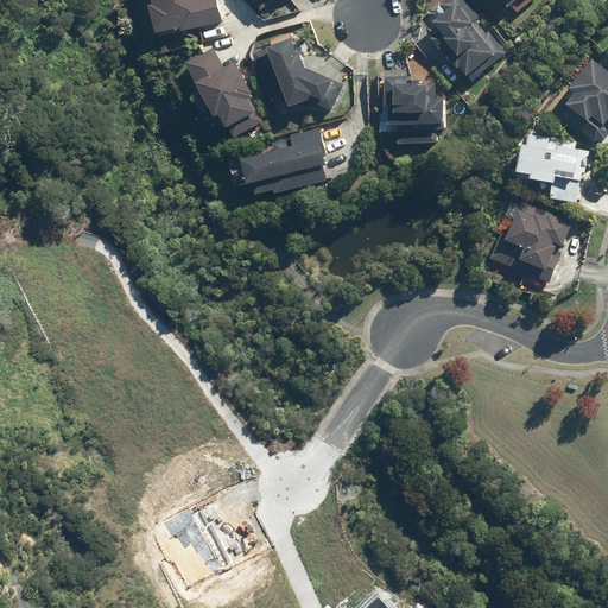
[(149,0),(151,6),(146,6),(153,35),(179,29),(181,32),(221,23),(215,0),(149,0)]
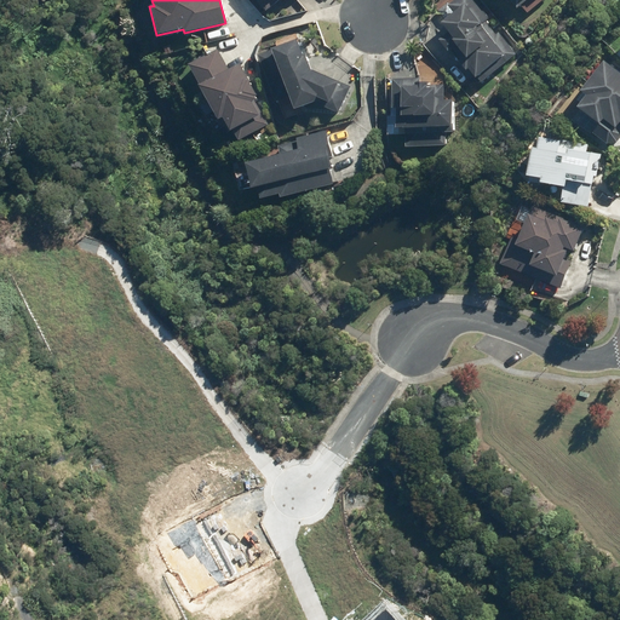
[(256,0),(267,12),(280,0),(256,0)]
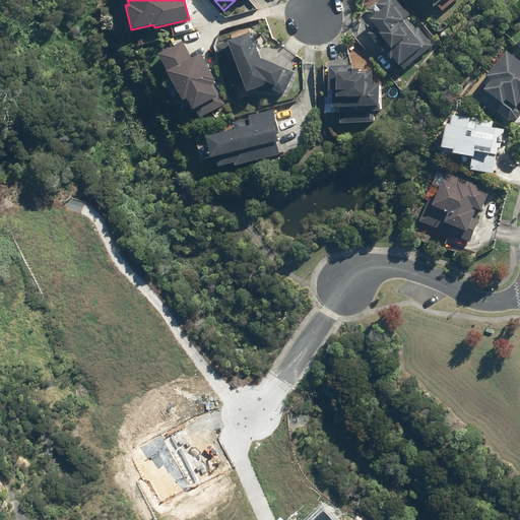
[(369,33),(389,60),(391,58),(400,70),(433,46),(396,0),(381,0),(375,4),(380,10),(369,19),(376,27),(369,33)]
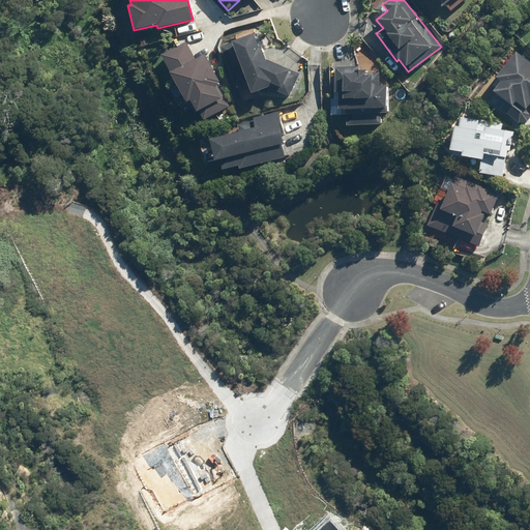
[(253,34),(231,42),(231,43),(219,48),(235,88),(238,87),(243,101),(259,96),(258,91),(268,88),(270,84),(280,88),(277,92),(288,97),(299,75),(291,71),(290,74),(288,72),(289,70),(265,61),(260,47),(258,48),(253,34)]
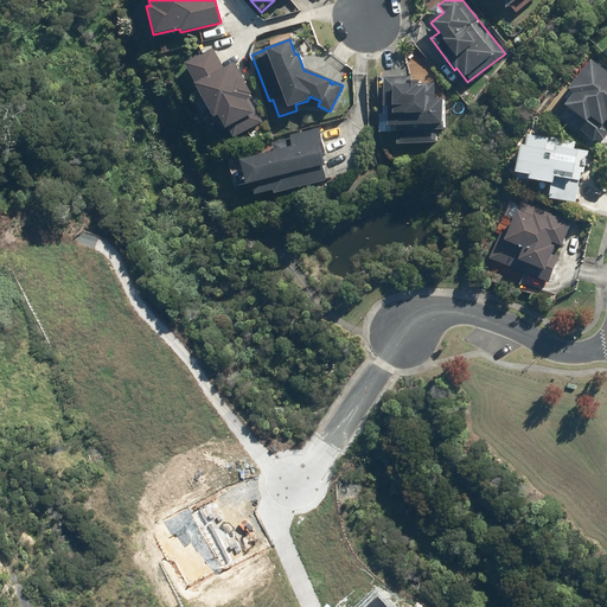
[(212,49),(184,64),(195,83),(193,84),(212,119),(217,116),(224,129),(227,128),(232,139),(262,122),(249,98),(253,96),(251,95),(235,63),(223,69),(212,49)]
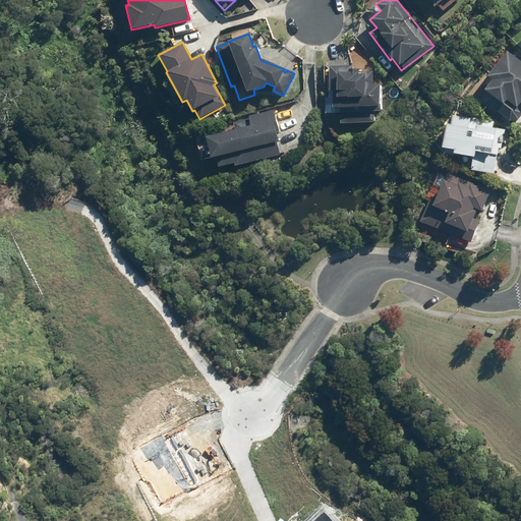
[(520,110),(520,53),(512,47),(475,93),(512,122),(520,110)]
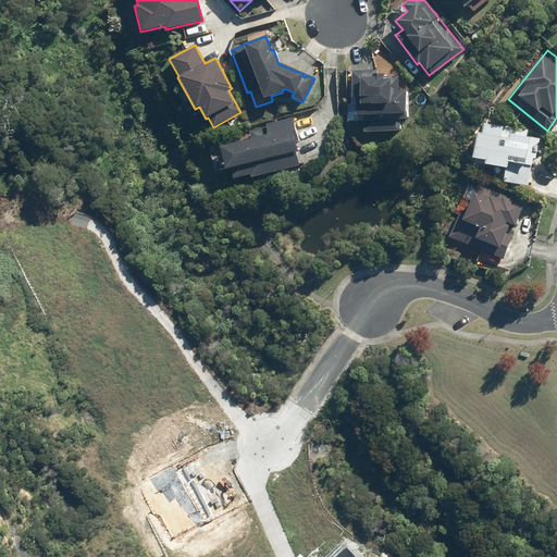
[(375,71),(350,71),(351,97),(355,97),(355,115),(384,114),(384,120),(363,120),(363,132),(399,131),(399,120),(406,119),(406,112),(405,112),(405,90),(397,90),(397,76),(383,77),(383,74),(376,74),(375,71)]
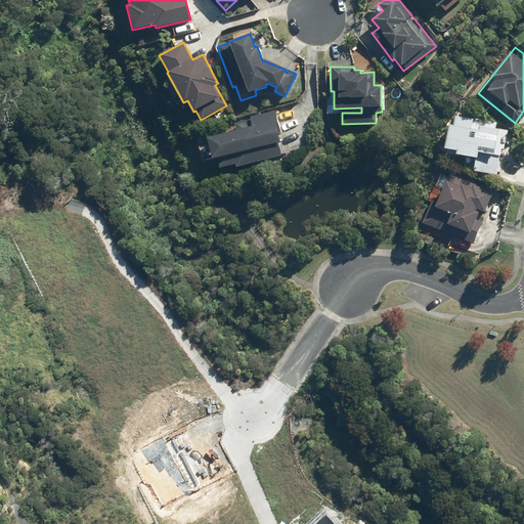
[(205,138),(211,160),(217,159),(220,168),(235,164),(236,167),(281,156),(277,142),(279,142),(277,134),(281,133),(276,111),(250,118),(251,120),(234,124),(236,130),(205,138)]
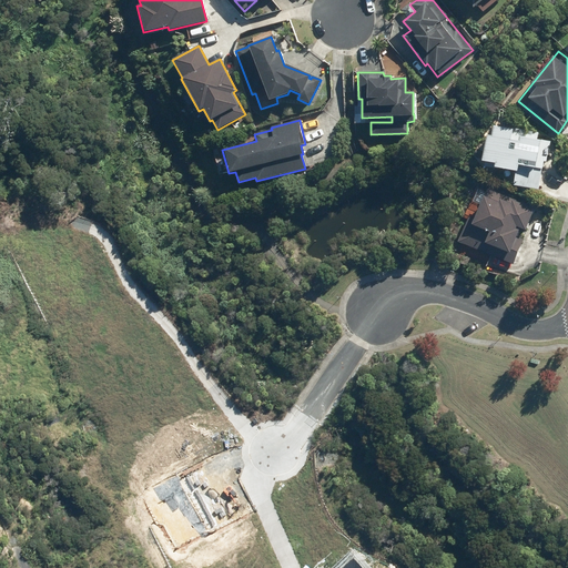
[(490,137),(485,135),(480,162),(494,164),(494,168),(515,172),(513,185),(528,189),(538,190),(543,162),(546,163),(547,155),(550,156),(551,150),(548,149),(550,142),(537,140),(538,133),(511,129),(511,130),(493,127),(490,137)]
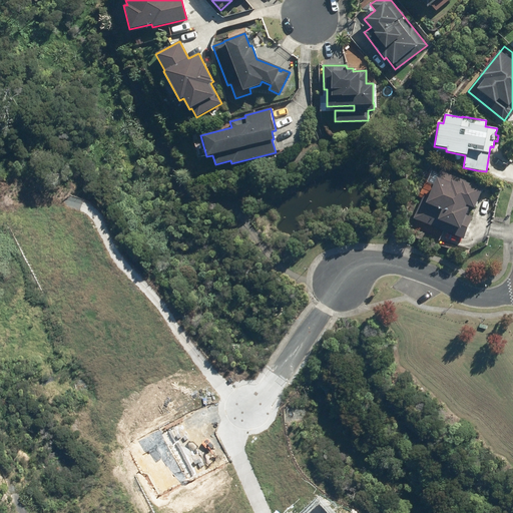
[(427,198),(422,196),(413,218),(463,239),(473,216),(466,213),(468,208),(465,206),(466,205),(474,208),(482,188),(440,171),(437,177),(436,177),(427,198)]
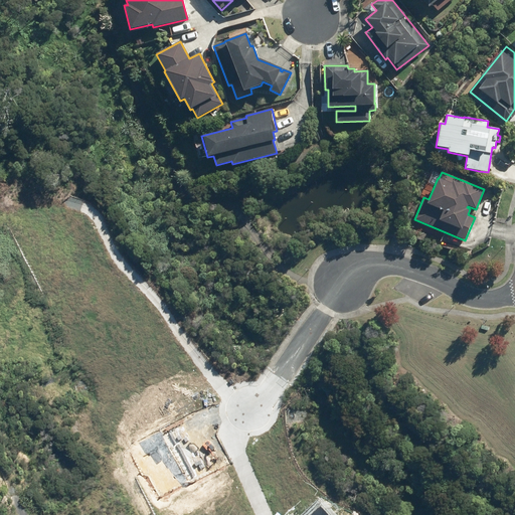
[(304,514),(328,514),(318,503),(304,514)]
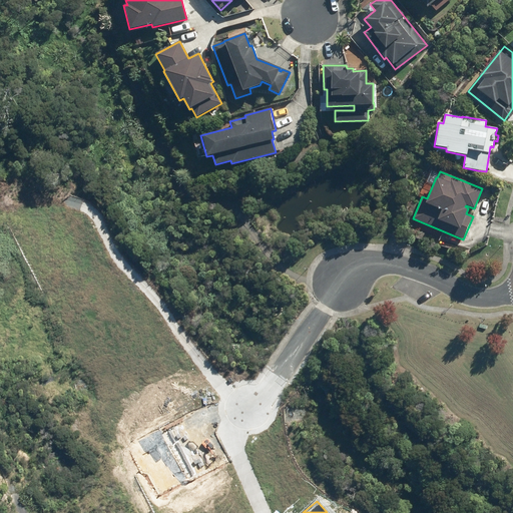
All buildings are outlined.
